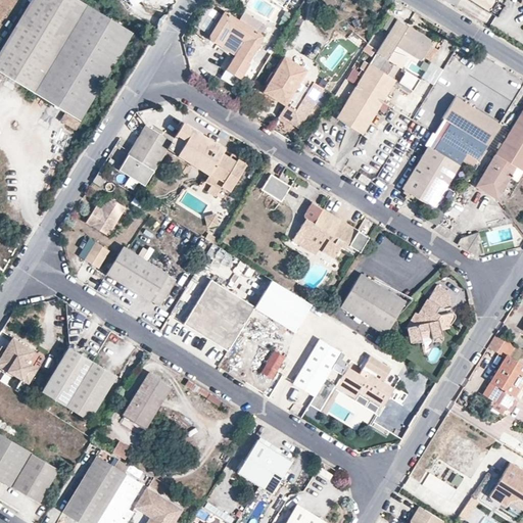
[(0,73),(81,123),(134,36),(75,0),(32,0),(0,52),(0,73)]
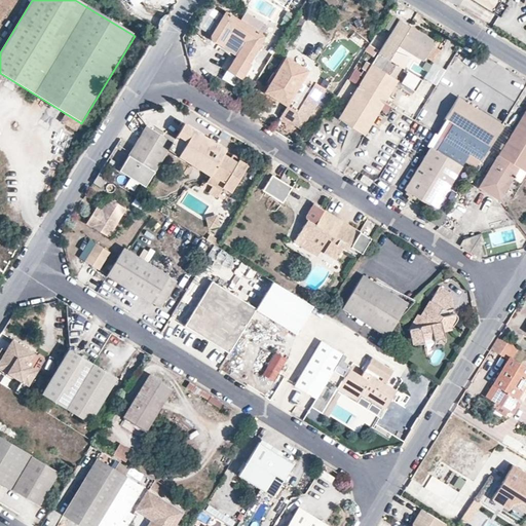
[(130,0),(122,3),(126,13),(139,8),(136,0),(130,0)]
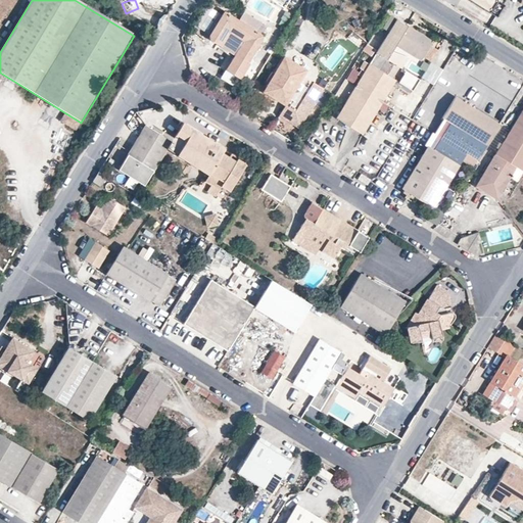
[(475,0),(465,0),(488,14),(490,10),(475,0)]
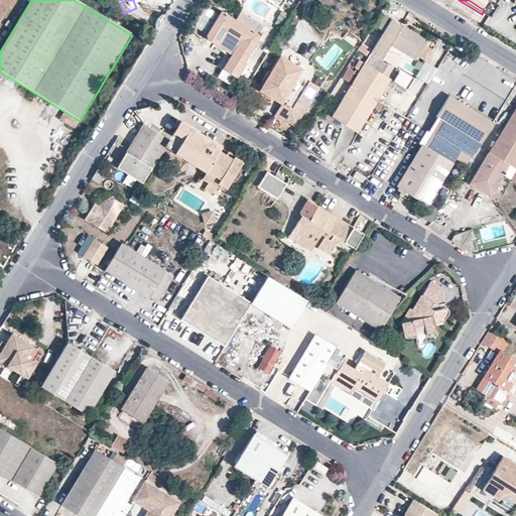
[(490,0),(469,0),(484,10),(490,0)]
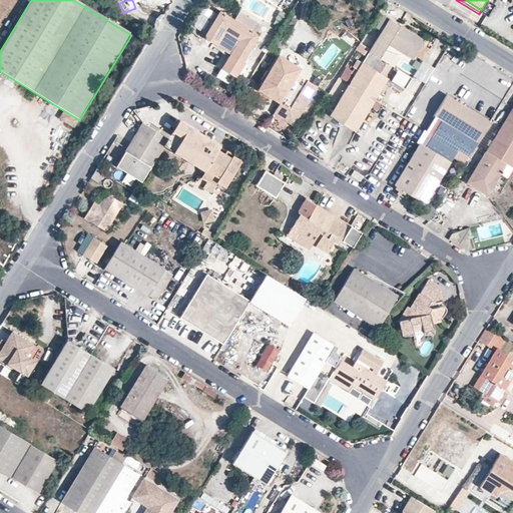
[(259,20),(241,9),(235,20),(252,30),(259,20)]
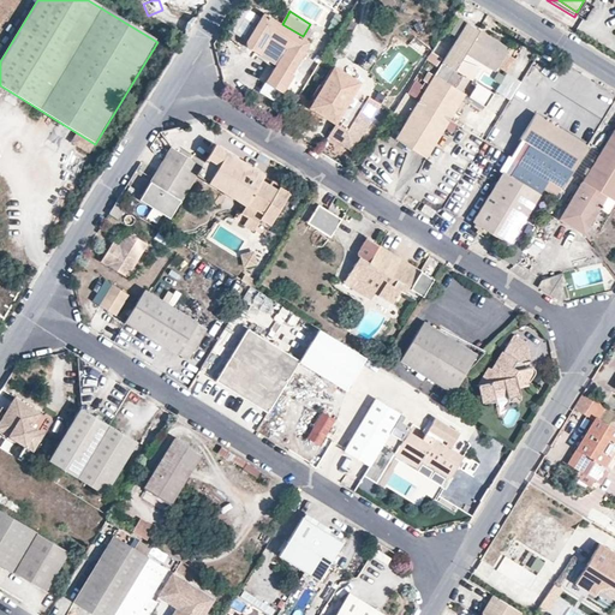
[(309,45),(308,40),(303,36),(282,24),(266,13),(248,41),(248,46),(278,65),(267,82),(285,91),(296,76),(293,73),(306,51),(309,45)]
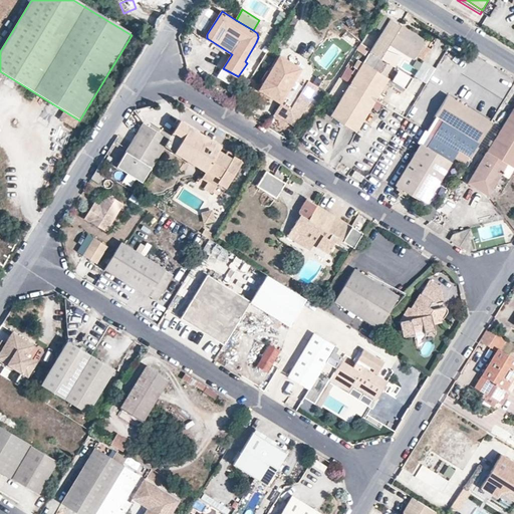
[(426,39),(402,24),(391,17),(383,27),(369,50),(381,57),(393,40),(416,54),(426,39)]
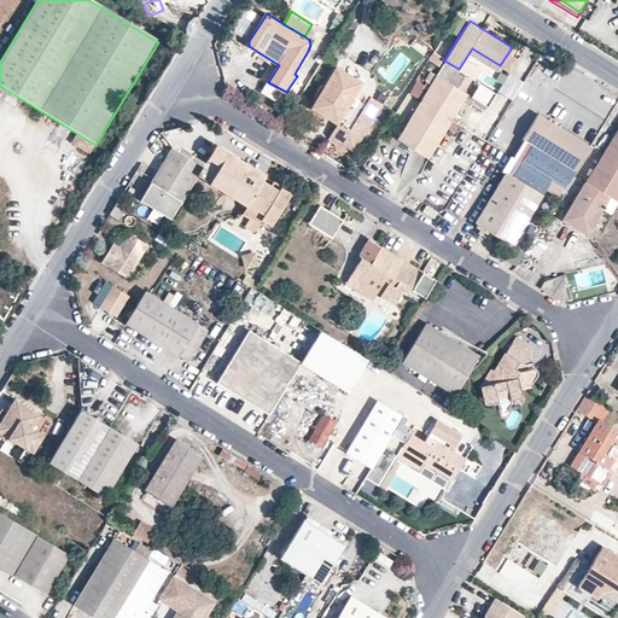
[(362,82),(337,66),(313,106),(338,123),(362,82)]
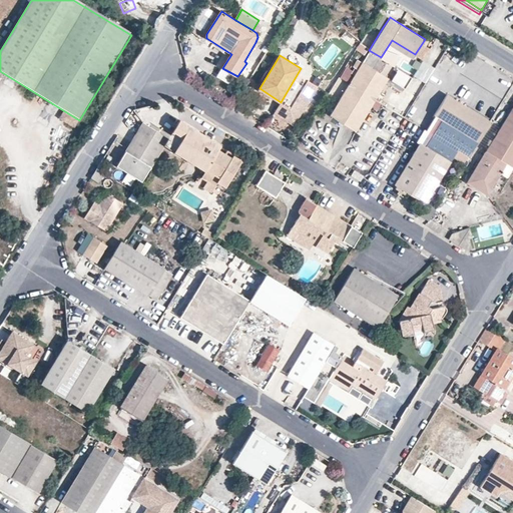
[(330,115),(355,130),(388,77),(363,61),(330,115)]
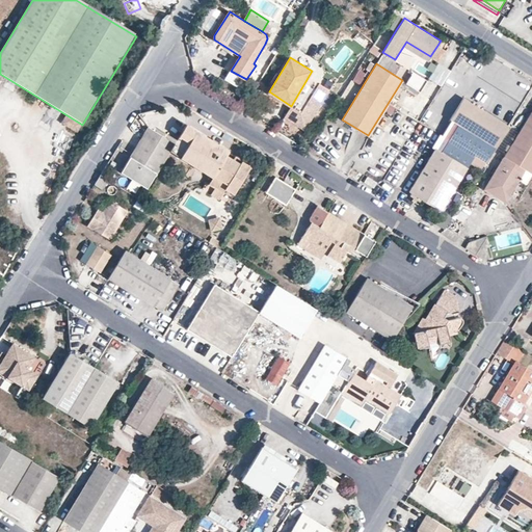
[(436,64),(429,82),(443,88),(450,70),(436,64)]
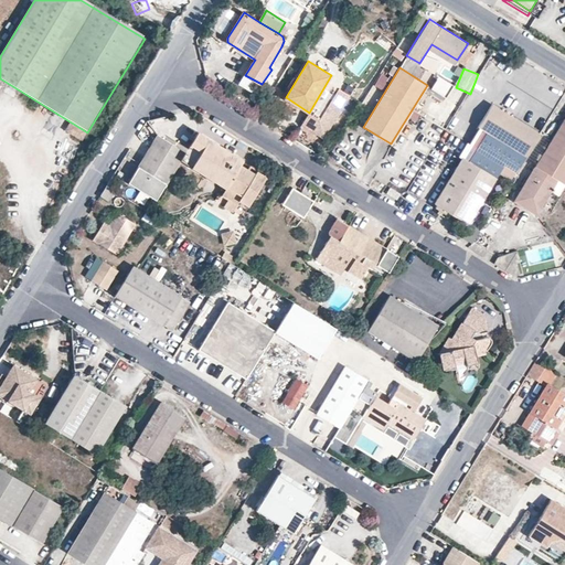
[(381,75),(375,87),(385,92),(391,80),(381,75)]
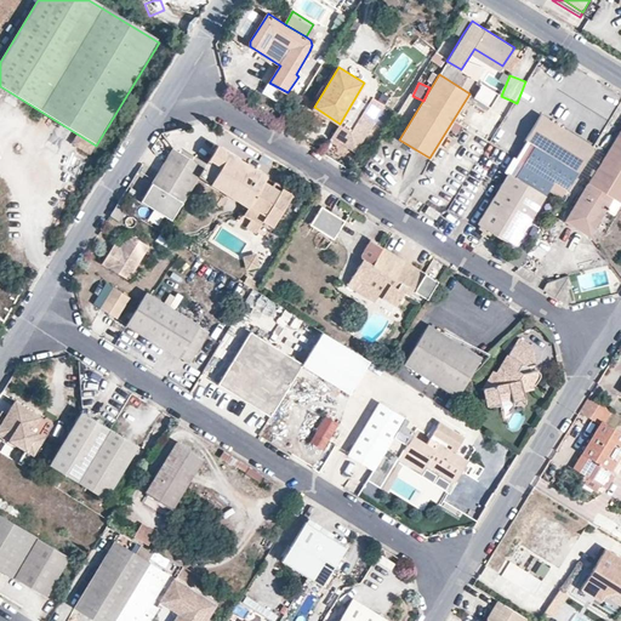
[(354,152),(383,104),(371,96),(351,130),(340,124),(331,138),(354,152)]
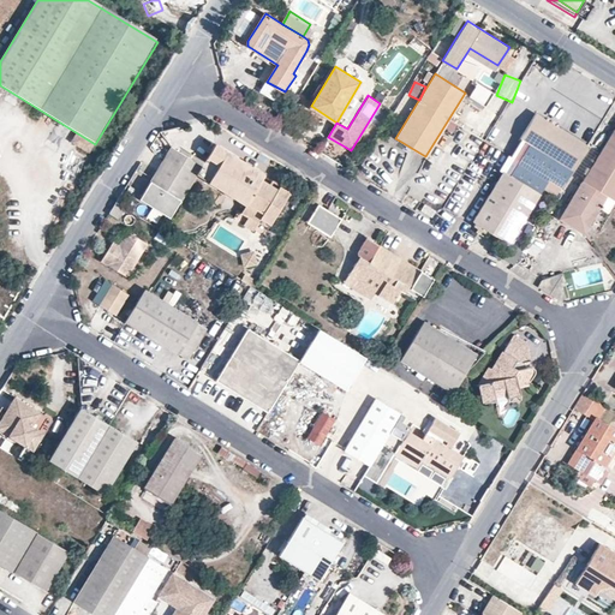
[(562,117),(554,112),(554,114),(542,107),(539,112),(571,131),(574,126),(562,119),(562,117)]
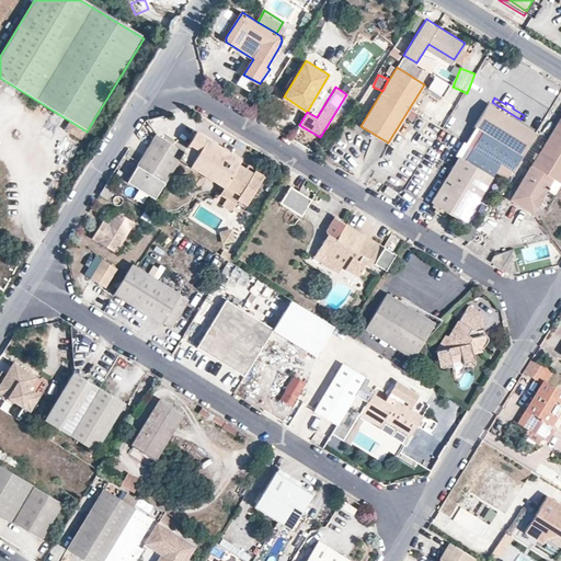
[(490,101),(477,123),(480,125),(522,150),(525,152),(538,130),(521,119),(492,102),(490,101)]
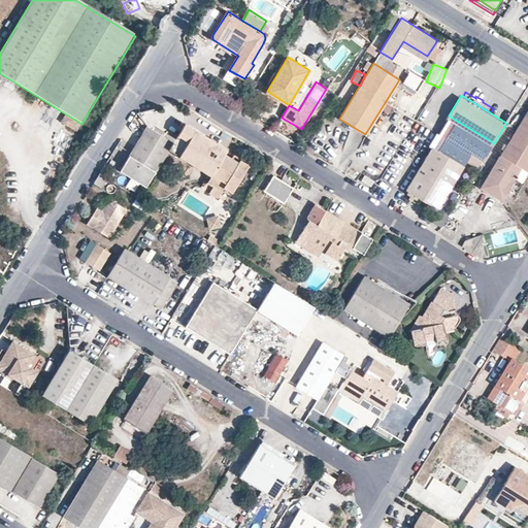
[(527,170),(527,110),(497,161),(519,173),(525,176),(527,170)]
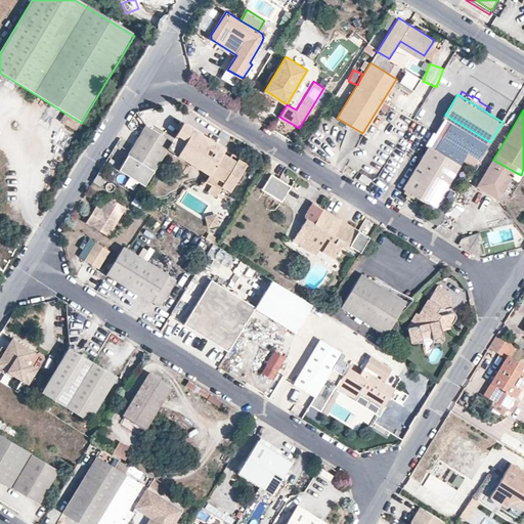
[(487,140),(448,117),(438,133),(448,140),(487,140)]
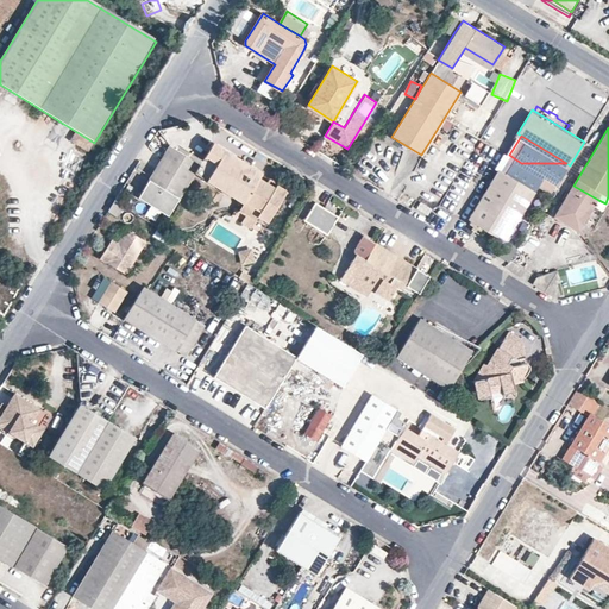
[(259,177),(262,174),(214,144),(202,162),(198,174),(244,202),(239,209),(248,214),(256,219),(258,215),(269,221),(288,190),(277,183),(276,187),(259,177)]
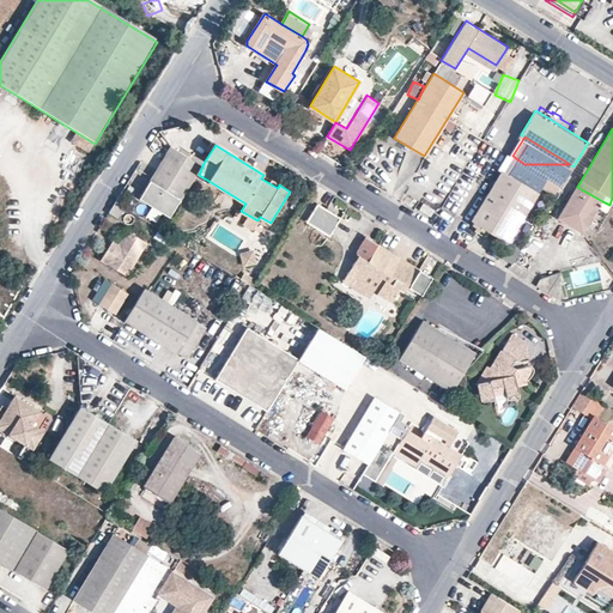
[(204,163),(175,146),(141,198),(171,216),(199,175),(204,163)]
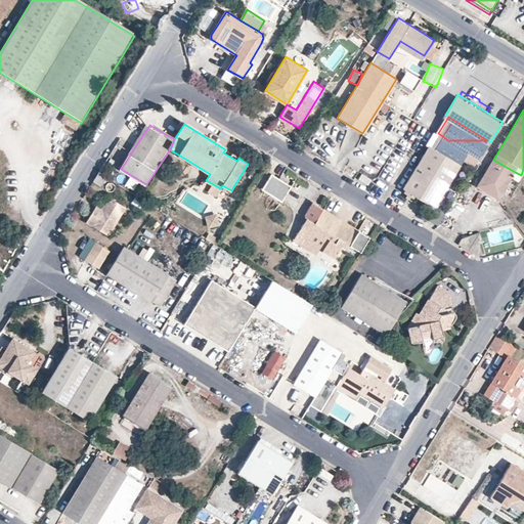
[(448,140),(438,133),(402,190),(413,198),(416,195),(434,207),(463,161),(474,168),(479,159),(448,140)]
